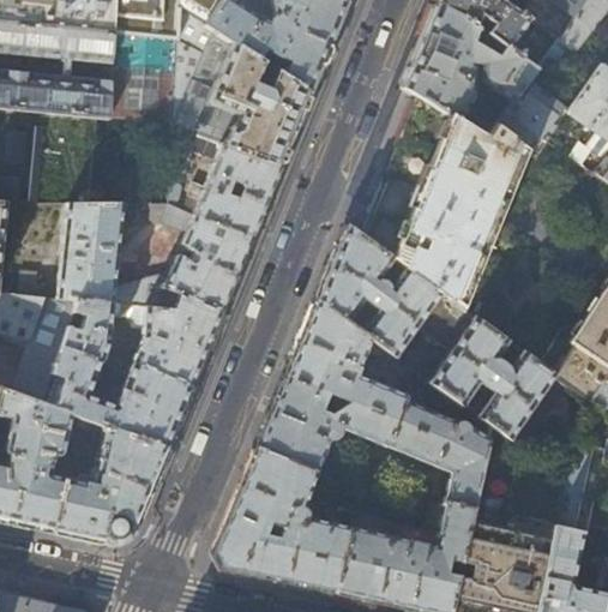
[(0,0),(0,21),(16,22),(43,24),(101,30),(132,34),(184,39),(185,10),(185,0),(0,0)]
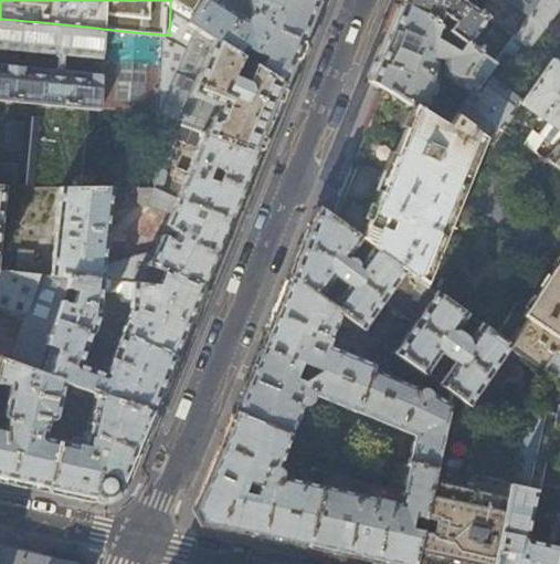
[(170,0),(170,9),(191,23),(205,0),(170,0)]
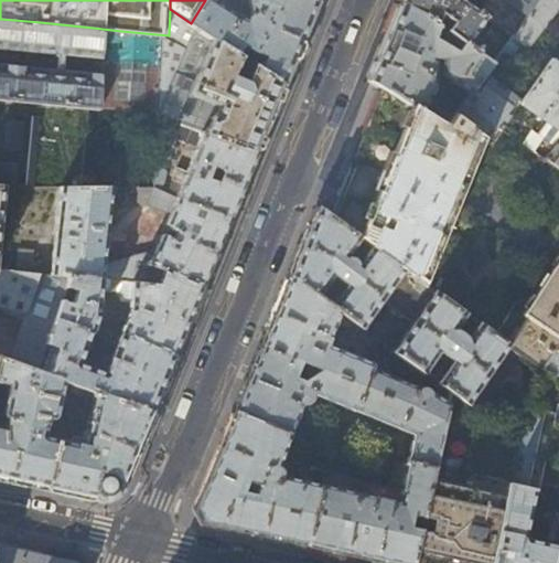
[(253,0),(255,11),(257,14),(254,17),(251,19),(237,13),(216,0),(205,0),(191,23),(288,85),(303,48),(322,2),(318,0),(253,0)]
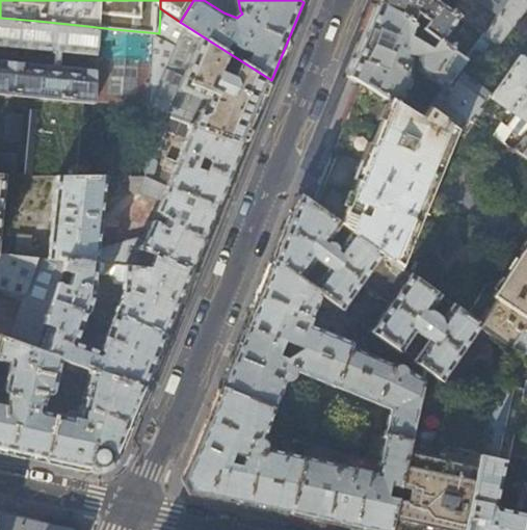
[(381,0),(381,2),(398,8),(446,44),(456,29),(478,46),(488,32),(456,8),(455,9),(442,0),(381,0)]
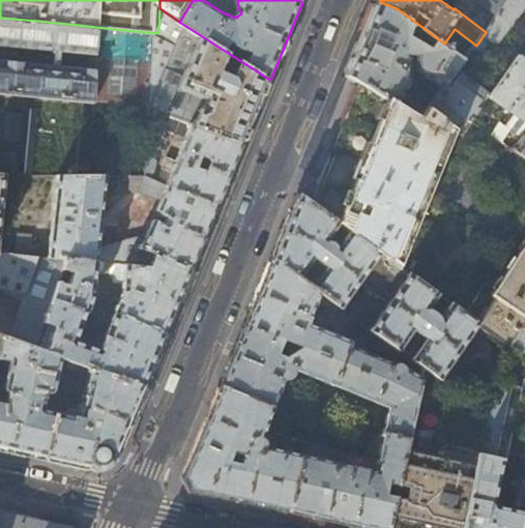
[(484,0),(483,1),(482,0),(461,0),(455,8),(486,32),(509,0),(484,0)]
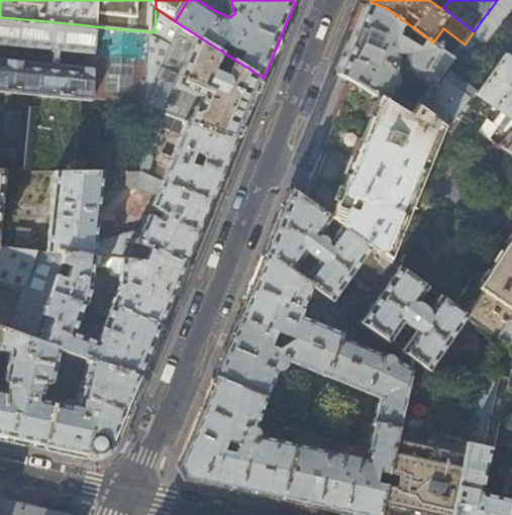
[(497,0),(474,31),(465,44),(462,49),(469,55),(478,41),(484,45),(487,41),(488,42),(511,8),(511,0),(497,0)]
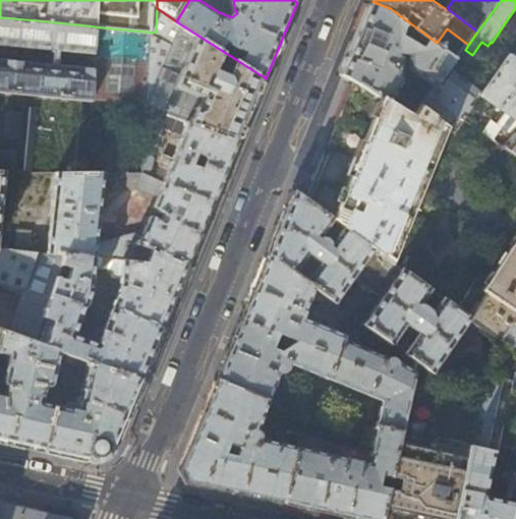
[(390,8),(374,2),(357,41),(345,72),(357,79),(394,103),(408,81),(402,55),(408,53),(412,68),(439,85),(452,67),(459,57),(437,43),(390,8)]
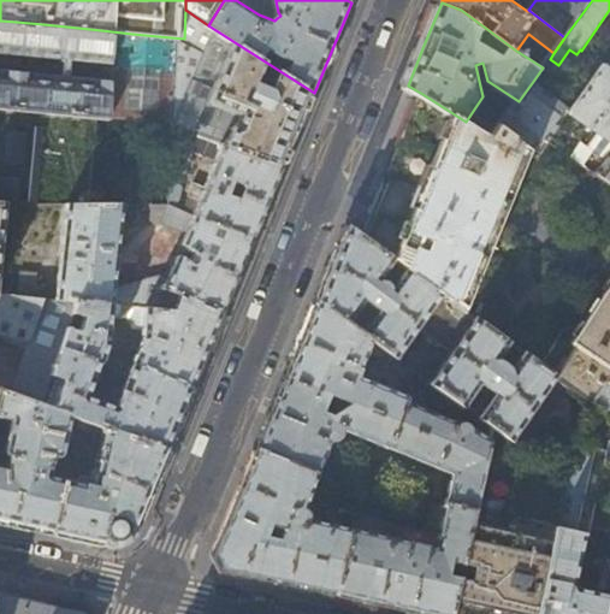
[(0,52),(112,63),(110,86),(0,76),(0,106),(105,117),(179,124),(284,166),(297,136),(314,93),(208,25),(185,10),(184,39),(132,34),(101,30),(43,24),(16,22),(0,21),(0,52)]
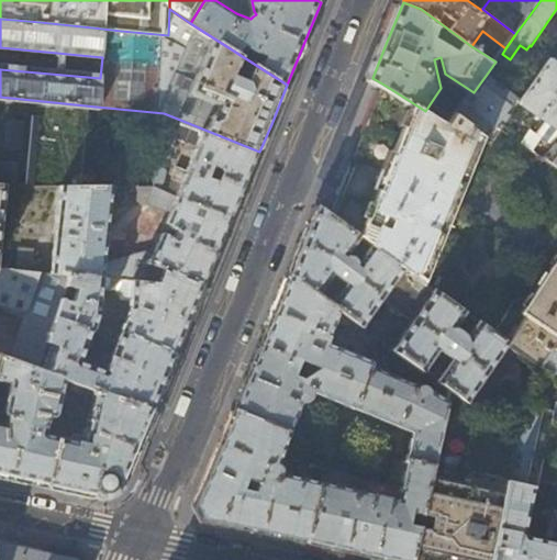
[(488,73),(474,92),(459,112),(456,116),(482,136),(492,122),(502,127),(503,129),(547,157),(556,145),(556,58),(554,57),(523,100),(488,73)]
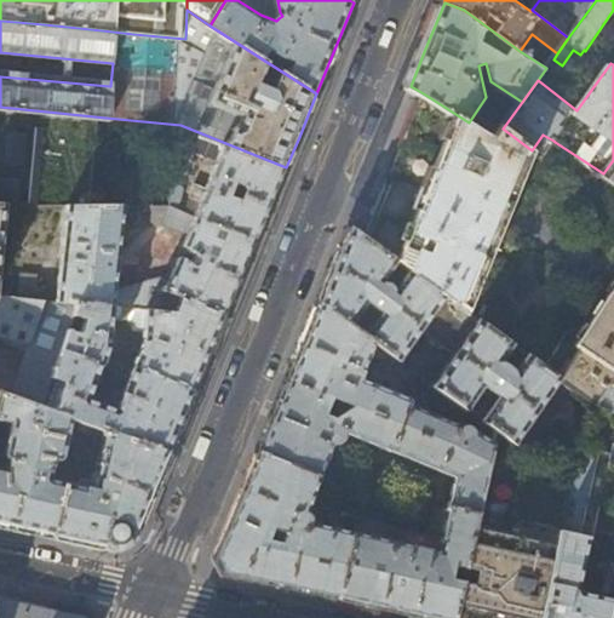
[(469,122),(425,95),(424,96),(396,166),(368,236),(476,313),(503,246),(498,244),(534,152),(532,150),(503,129),(494,138),(487,135),(469,122)]
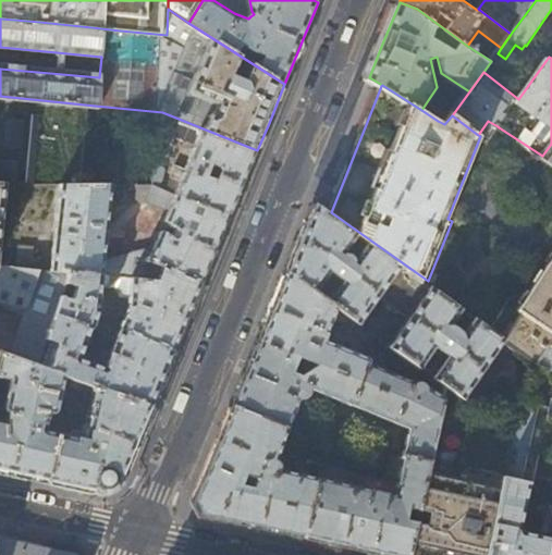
[(86,183),(95,106),(0,96),(0,180),(10,181),(21,182),(65,183),(86,183)]
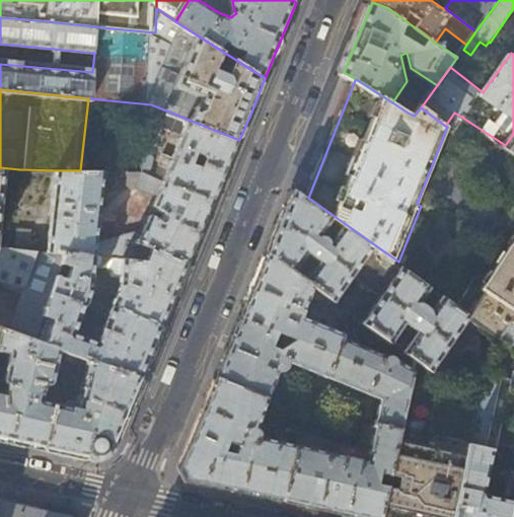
[(414,116),(421,107),(424,103),(418,98),(408,113),(414,116)]
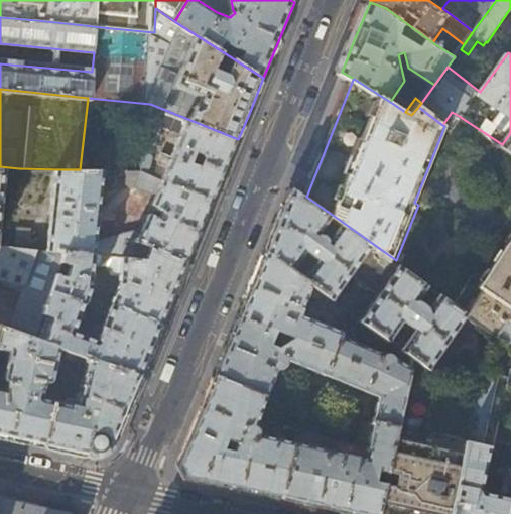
[(223,176),(238,139),(150,104),(147,170),(152,172),(158,157),(156,154),(162,141),(159,140),(163,131),(160,130),(163,123),(184,132),(175,156),(165,152),(161,162),(171,166),(166,179),(214,200),(223,176)]
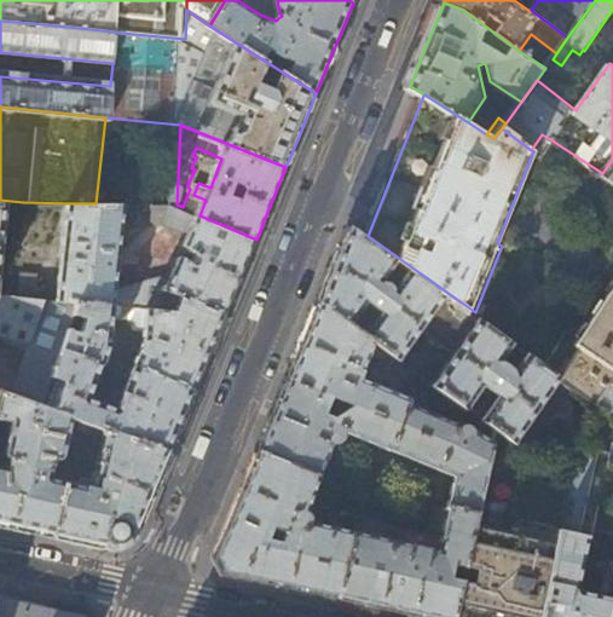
[(612,160),(602,173),(612,180),(612,160)]
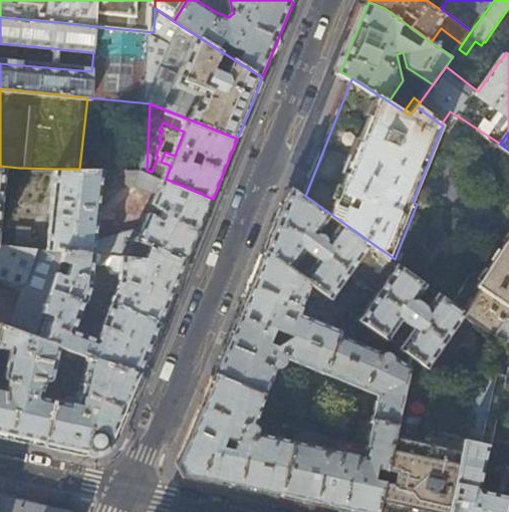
[(0,166),(0,242),(1,242),(9,167),(0,166)]
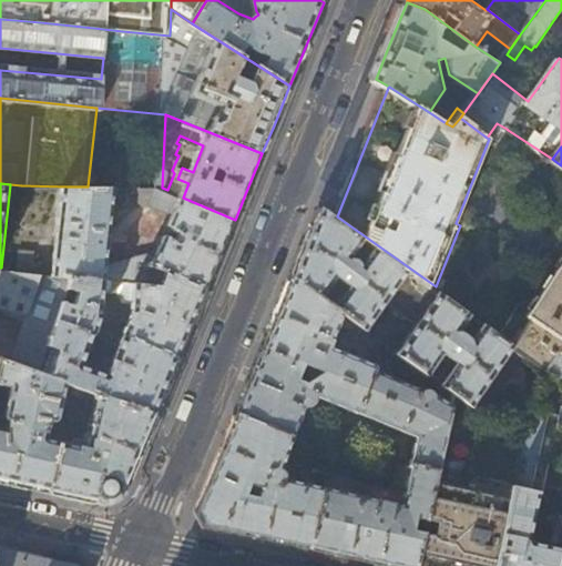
[(118,187),(88,187),(67,187),(55,274),(77,276),(155,285),(156,266),(208,286),(221,256),(235,220),(183,198),(167,190),(162,188),(152,205),(175,212),(159,253),(152,251),(109,264),(118,187)]
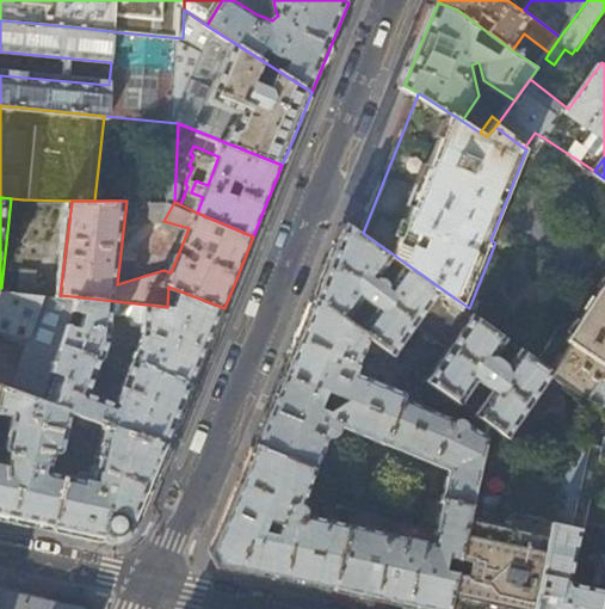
[(331,265),(318,297),(395,354),(418,323),(451,346),(430,377),(464,403),(480,380),(492,389),(477,412),(493,423),(511,436),(557,370),(523,346),(511,363),(498,355),(510,337),(469,308),(363,233),(347,223),(331,265)]
